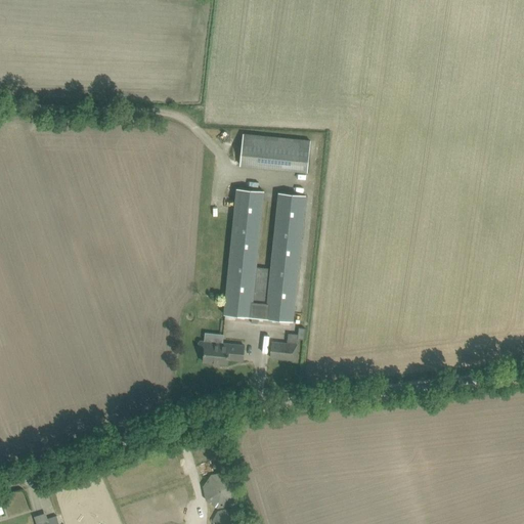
[(239,165),(307,172),(310,142),(243,135),(239,165)]
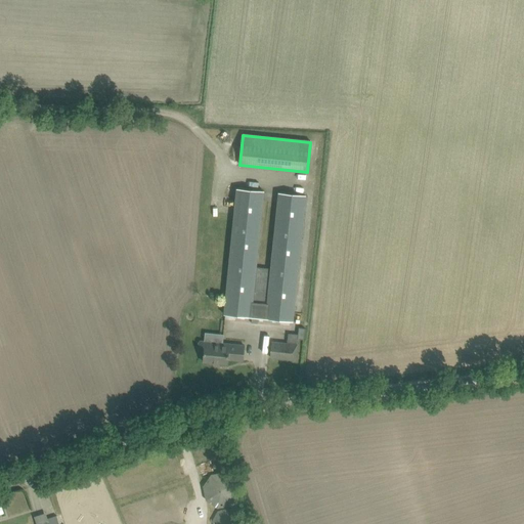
[(255,267),(263,191),(237,188),(234,214),(228,282),(227,295),(226,304),(225,314),(292,321),(293,311),(305,195),(279,192),(271,268),(255,267)]
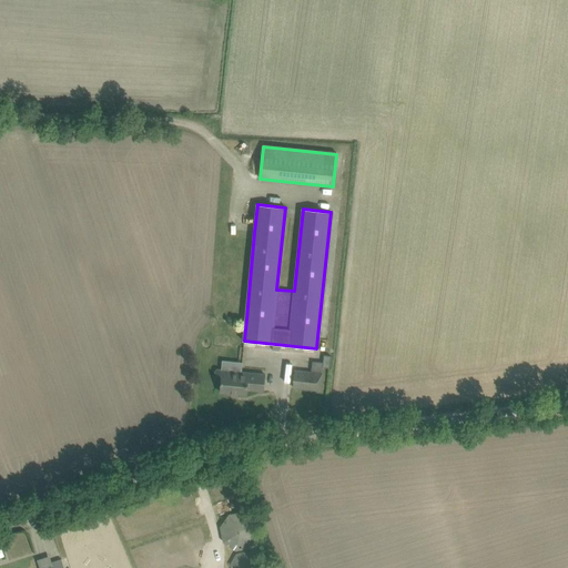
[(265,374),(241,372),(241,373),(217,369),(216,371),(215,379),(216,381),(221,382),(221,392),(246,395),(247,389),(263,392),(265,374)]
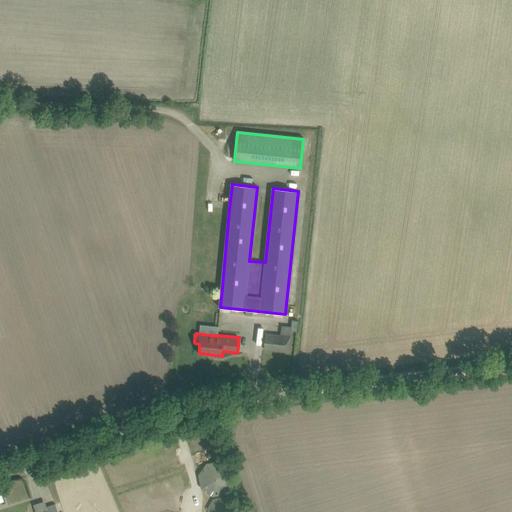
[(289,352),(290,336),(280,335),(266,334),(264,349),(289,352)]
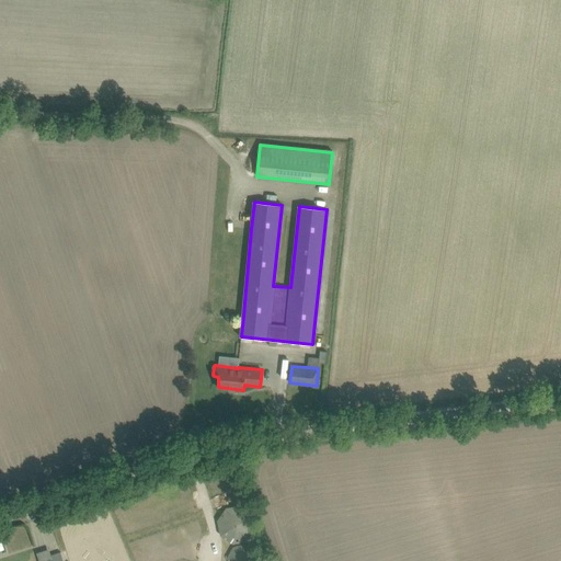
[(252,527),(253,524),(252,519),(251,516),(249,513),(245,510),(241,507),(238,506),(233,506),(229,507),(226,510),(222,512),(220,515),(218,519),(218,524),(218,527),(219,531),(221,534),(224,537),(226,538),(228,540),(231,541),(235,541),(238,541),(241,540),(243,539),(247,538),(249,536),(251,533),(252,530),(252,527)]
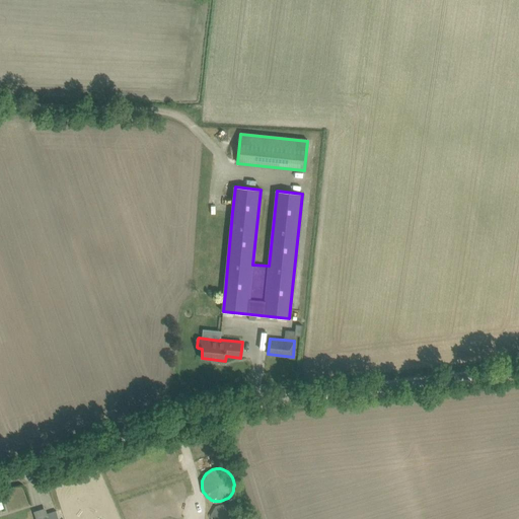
[(236,518),(237,517),(236,515),(235,512),(234,510),(233,508),(231,506),(228,505),(226,504),(223,504),(220,504),(218,505),(216,506),(214,508),(212,510),(211,512),(210,515),(210,517),(209,518),(236,518)]
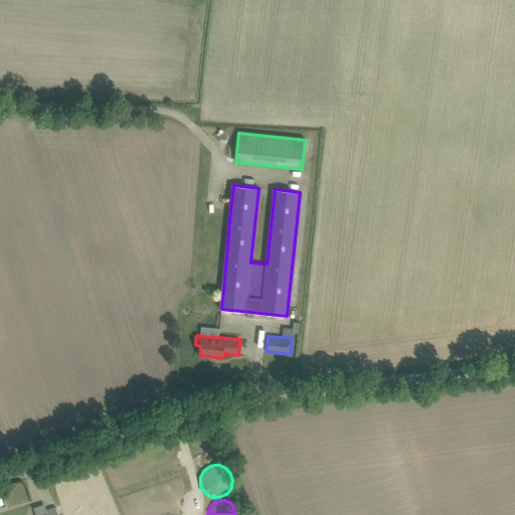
All buildings are outlined.
